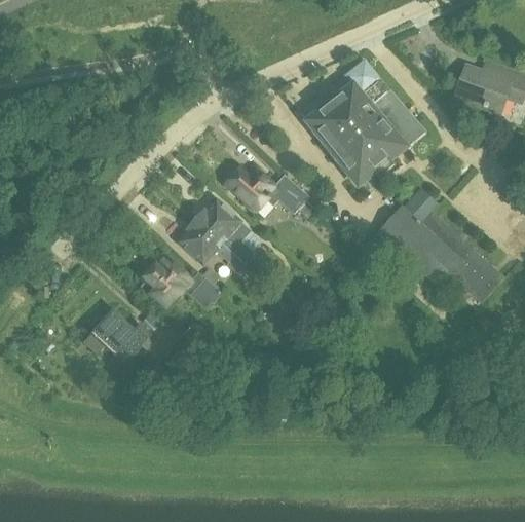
[(296,112),(355,186),(424,131),(364,59),(346,73),(296,112)]
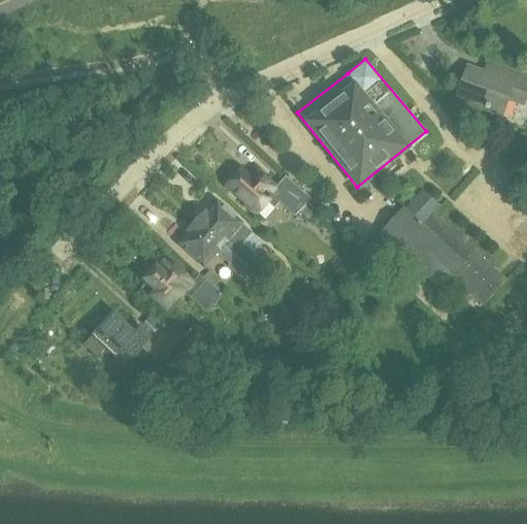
[(473,101),(500,111),(506,96),(522,101),(526,86),(526,74),(515,69),(509,82),(468,66),(458,93),(473,99),(473,101)]
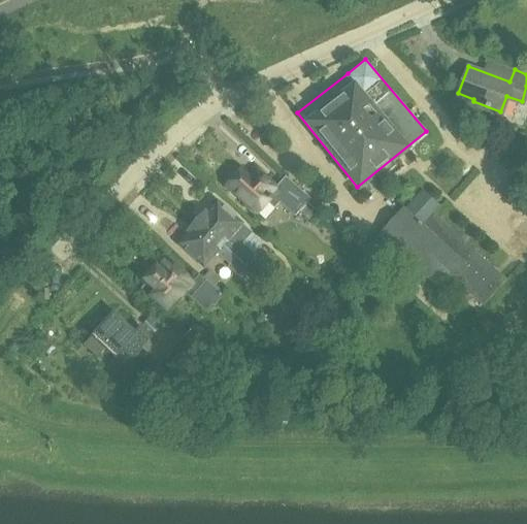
[(412,144),(399,153),(407,164),(420,156),(412,144)]
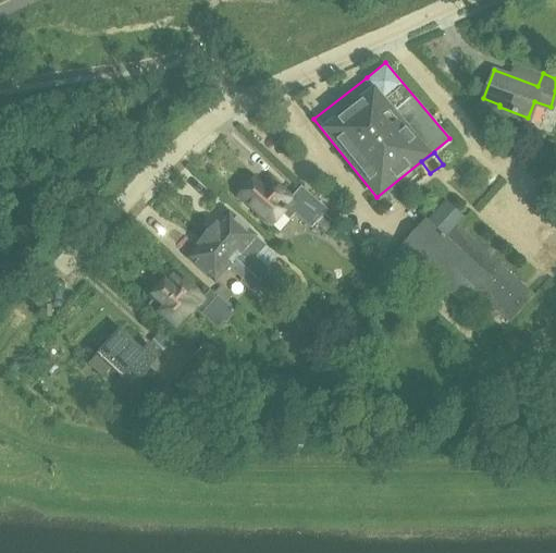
[(293,212),(309,226),(325,209),(299,185),(288,196),(268,177),(261,185),(252,177),(237,194),(270,223),(281,211),(287,218),(293,212)]
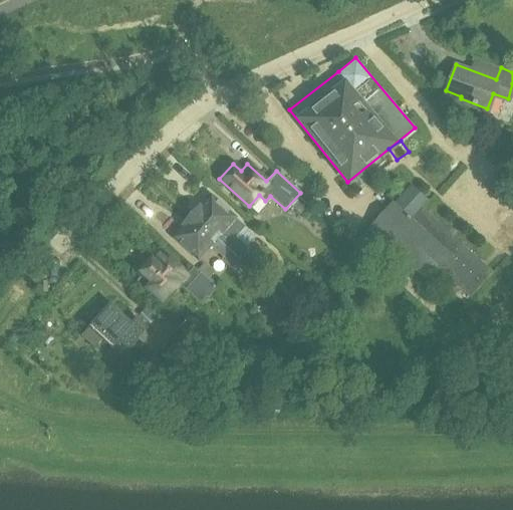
[(503,176),(496,170),(487,180),(494,187),(503,176)]
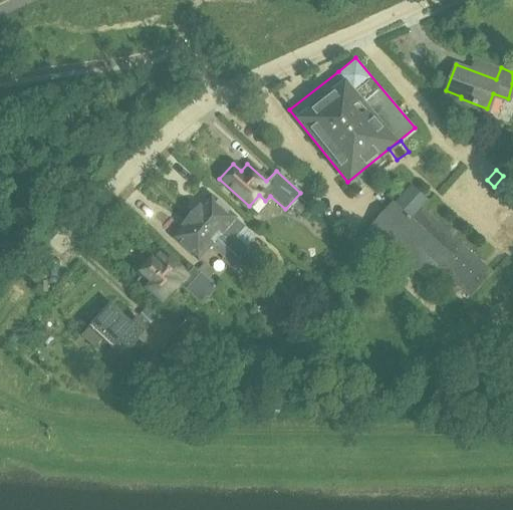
[(510,183),(503,176),(494,187),(501,193),(510,183)]
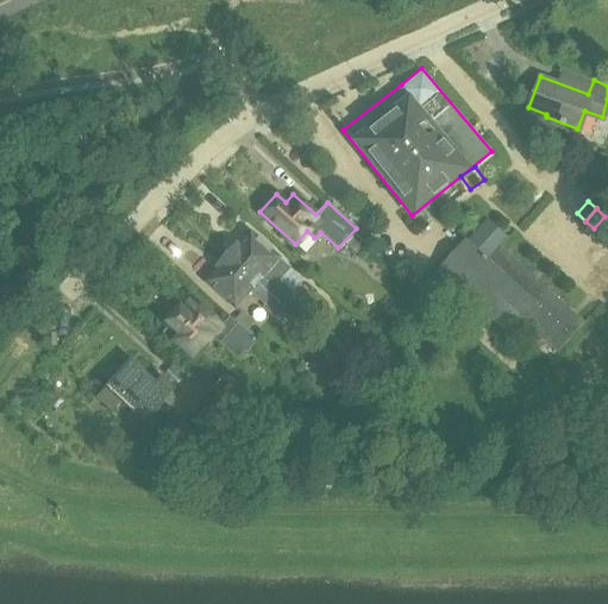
[(521,318),(557,348),(584,319),(501,243),(508,234),(487,214),(467,237),(465,236),(426,277),(451,300),(461,289),(508,332),(521,318)]
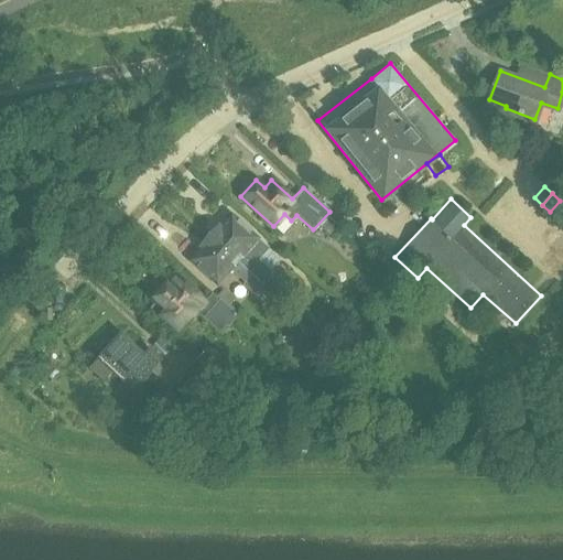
[(562,212),(562,203),(560,201),(550,212),(558,218),(562,212)]
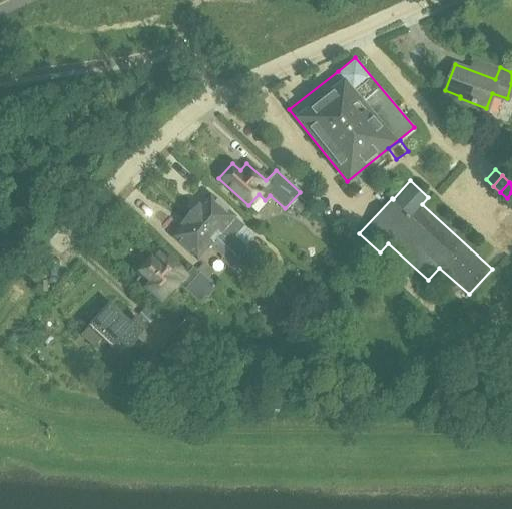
[(187,213),(226,248),(227,246),(239,258),(249,247),(235,234),(244,225),(233,215),(208,194),(200,204),(198,202),(187,213)]
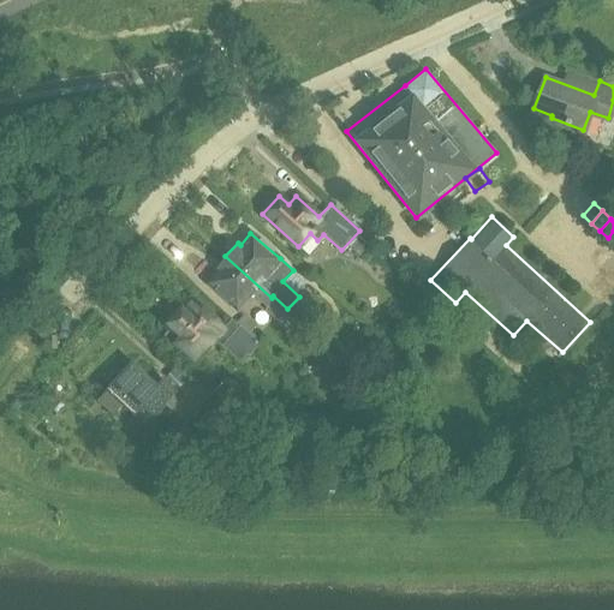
[(359,256),(365,247),(355,238),(347,245),(359,256)]
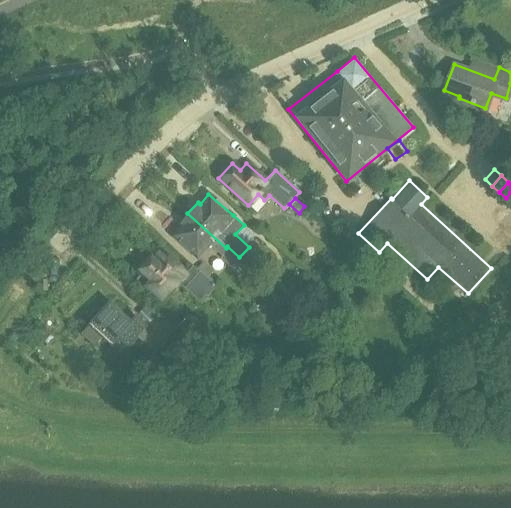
[(171,236),(195,257),(208,243),(221,254),(226,248),(187,213),(178,224),(180,226),(171,236)]
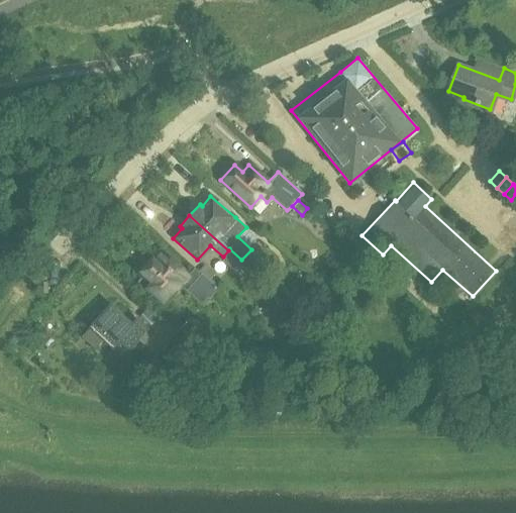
[(180,285),(201,304),(207,297),(209,298),(215,292),(213,290),(216,286),(195,267),(187,275),(162,252),(158,257),(162,261),(159,264),(151,258),(138,273),(141,276),(136,282),(145,290),(146,289),(162,302),(171,291),(173,293),(180,285)]
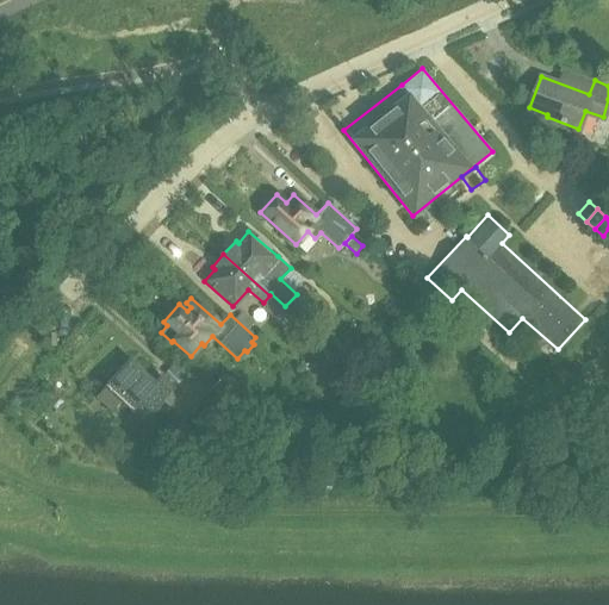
[(140,401),(150,411),(171,388),(159,378),(154,384),(129,361),(106,386),(98,393),(112,406),(120,398),(132,409),(140,401)]
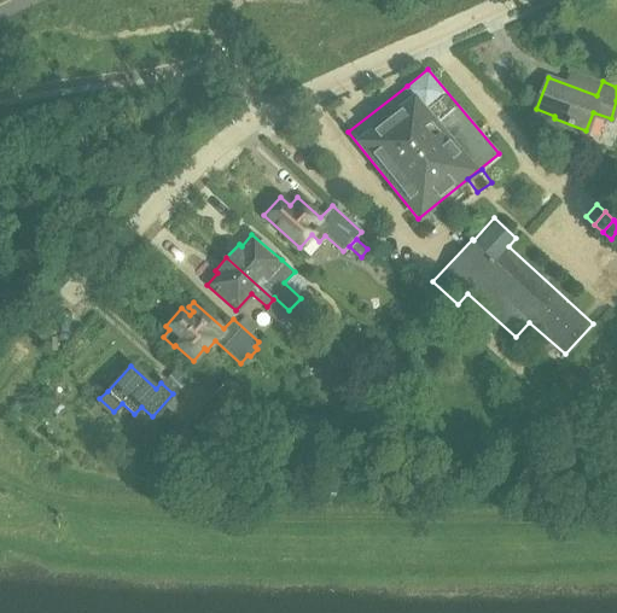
[(215,398),(179,366),(167,379),(203,412),(215,398)]
